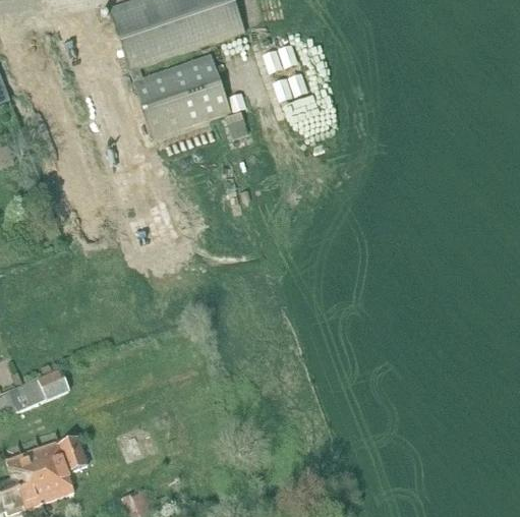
[(129,0),(108,7),(130,71),(246,33),(234,0),(129,0)]
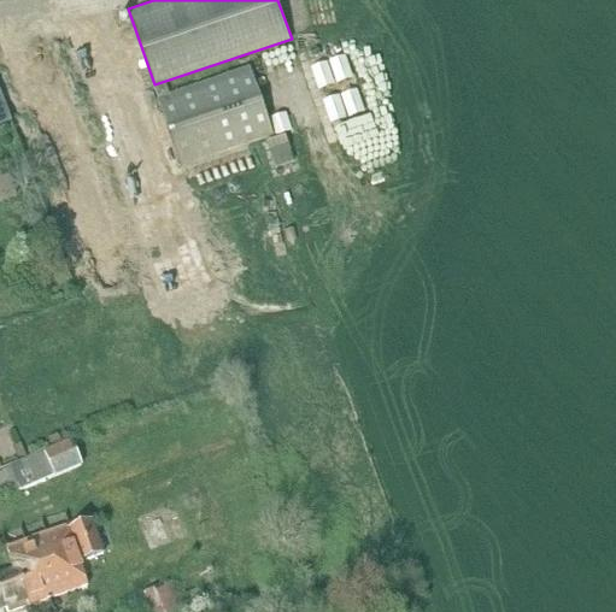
[(250,64),(158,95),(182,164),(274,134),(250,64)]
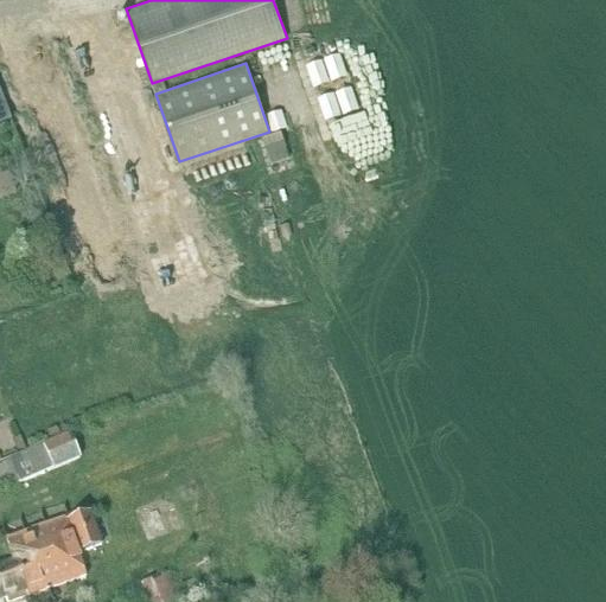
[(7,104),(0,106),(0,121),(12,117),(7,104)]
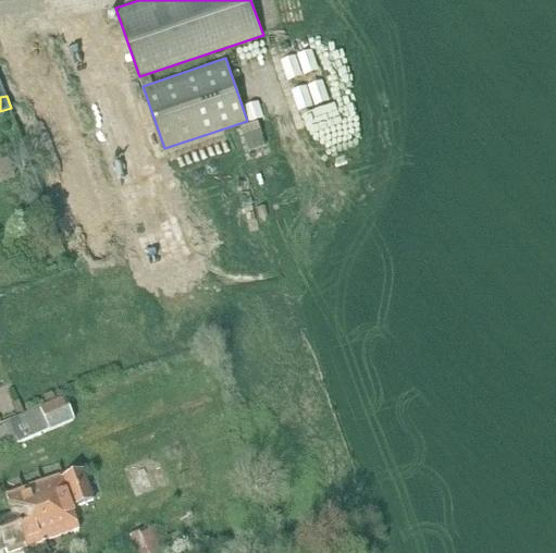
[(259,120),(242,125),(249,150),(267,145),(259,120)]
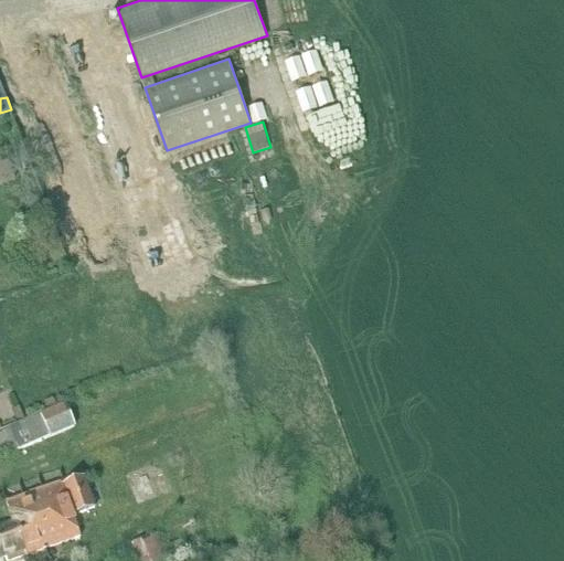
[(10,424),(10,425),(19,447),(51,433),(52,435),(76,424),(66,399),(10,424)]
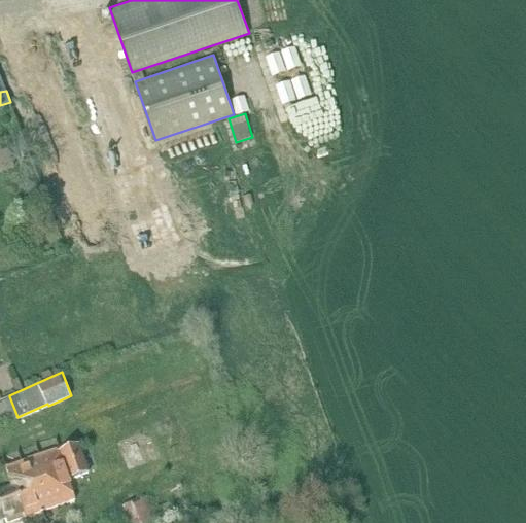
[(0,420),(16,414),(9,396),(0,401),(0,420)]
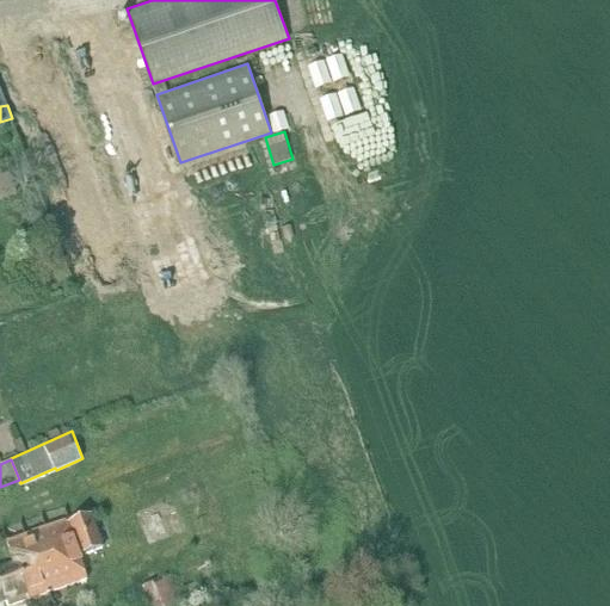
[(18,562),(0,568),(0,597),(7,594),(10,603),(87,576),(79,552),(103,544),(93,513),(66,523),(65,520),(10,539),(18,562)]
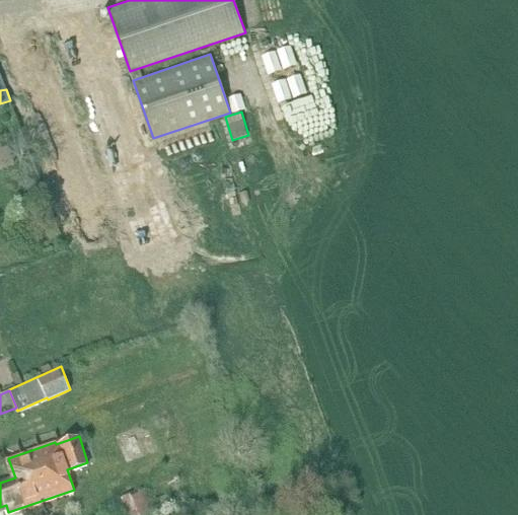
[(149,485),(114,499),(119,514),(149,514),(158,512),(149,485)]
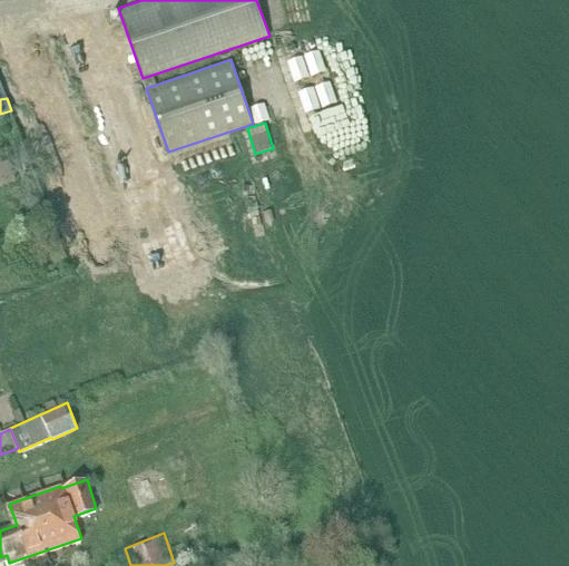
[(180,542),(169,546),(174,558),(185,554),(180,542)]
